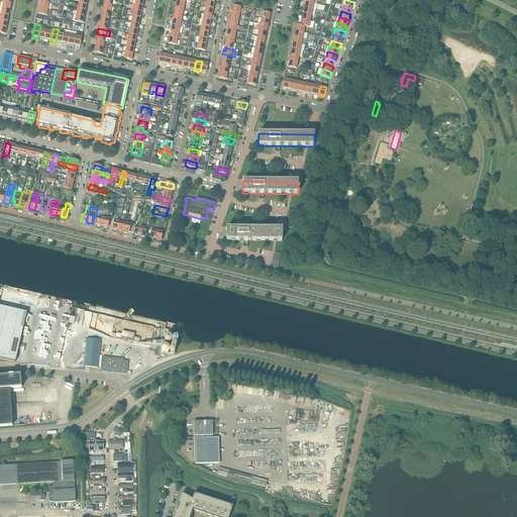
[(96,216),(94,223),(97,223),(97,224),(98,225),(100,226),(100,225),(102,226),(106,210),(103,209),(102,211),(97,210),(96,216)]
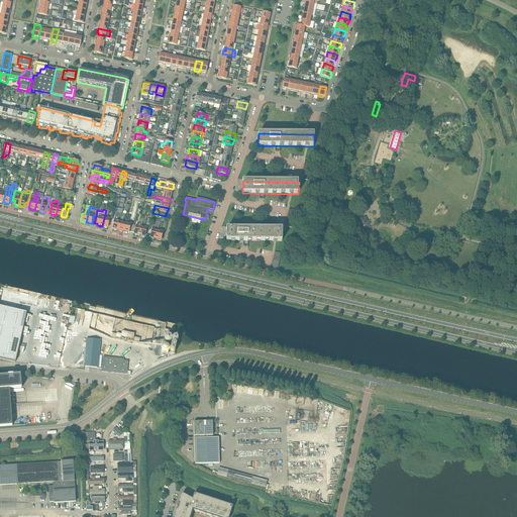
[(115,216),(112,228),(114,229),(116,230),(116,229),(117,229),(119,221),(120,221),(121,217),(118,216),(119,213),(116,212),(117,209),(114,209),(113,214),(113,215),(115,216)]
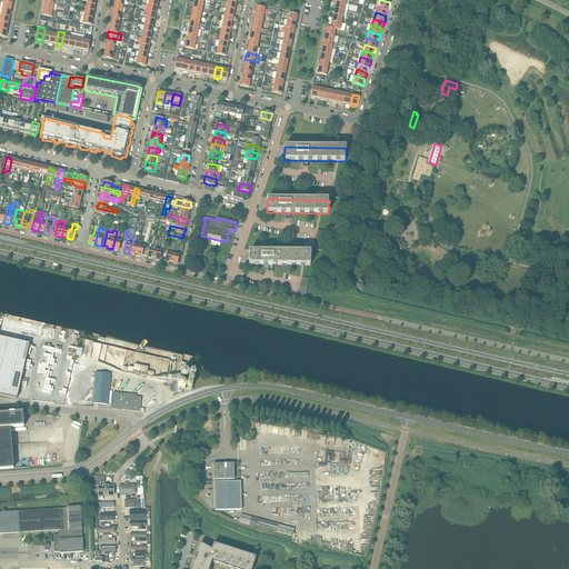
[(131,243),(129,252),(131,253),(135,255),(135,253),(137,255),(140,237),(137,236),(136,245),(132,243),(131,243)]
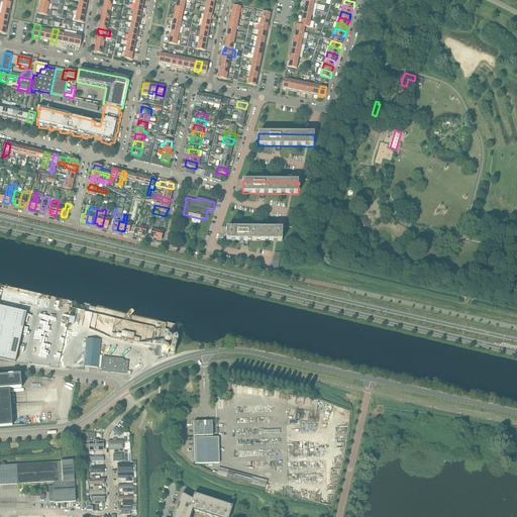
[(129,232),(129,231),(132,232),(133,225),(128,224),(130,216),(127,215),(124,231),(125,231),(125,232),(127,232),(129,232)]
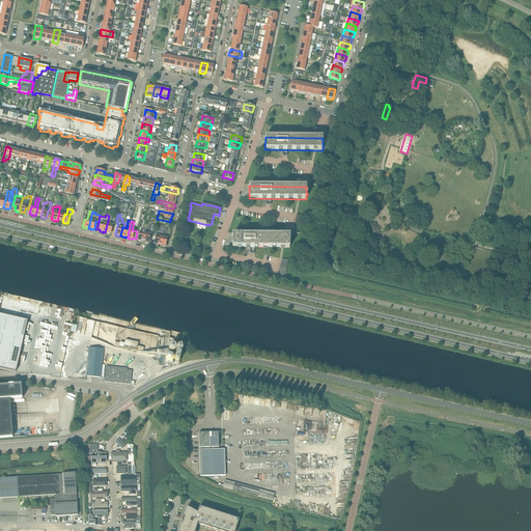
[(137,231),(136,239),(138,239),(138,240),(139,240),(139,241),(141,242),(141,241),(143,242),(147,225),(148,222),(145,221),(142,232),(137,231)]
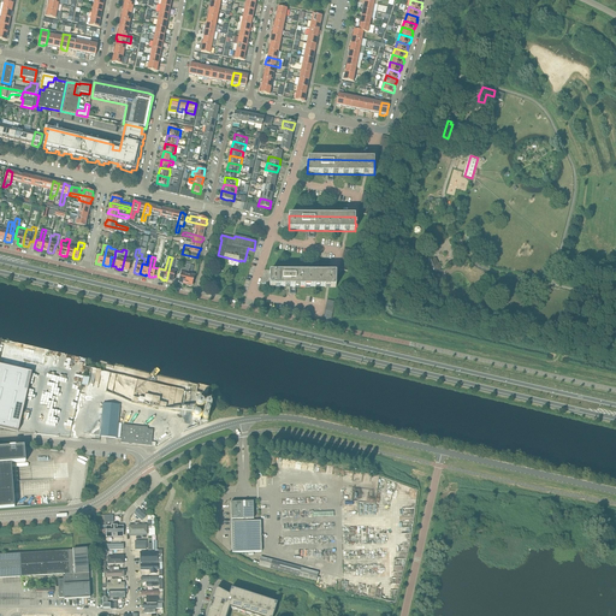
[(436,271),(440,268),(438,265),(434,266),(430,258),(428,259),(434,273),(437,272),(436,271)]
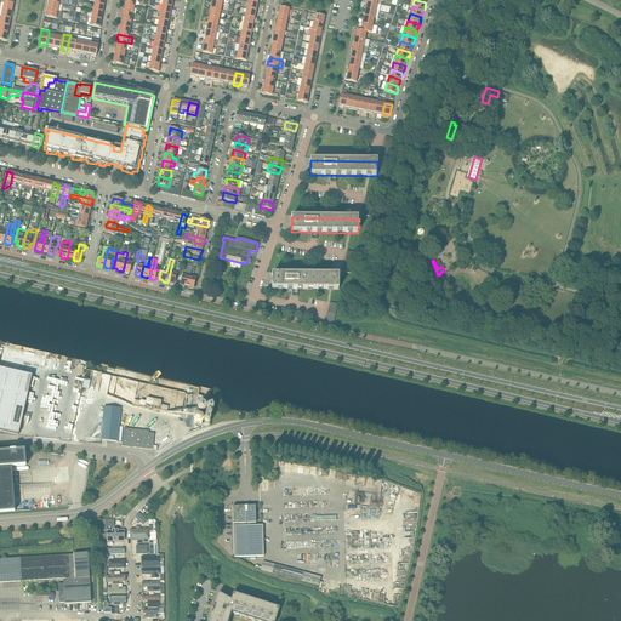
[(192,267),(188,267),(187,271),(182,271),(181,275),(182,275),(180,285),(182,285),(181,286),(184,286),(187,286),(192,267)]
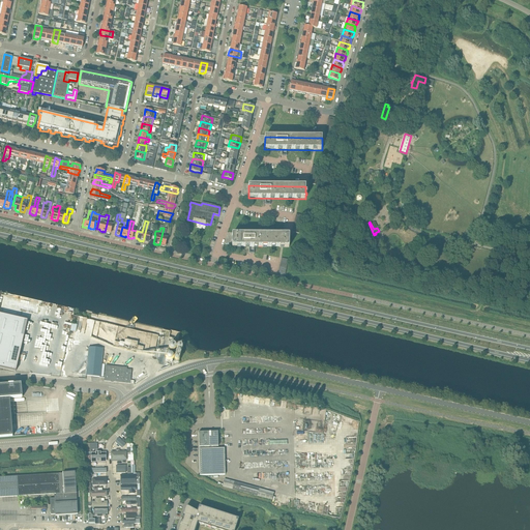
[(289,235),(281,235),(232,234),(232,247),(289,247),(289,235)]
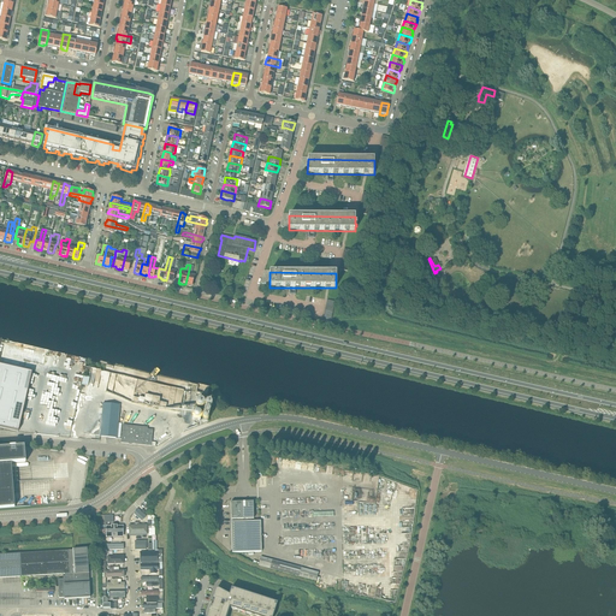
[(0,366),(0,426),(18,431),(31,373),(0,366)]
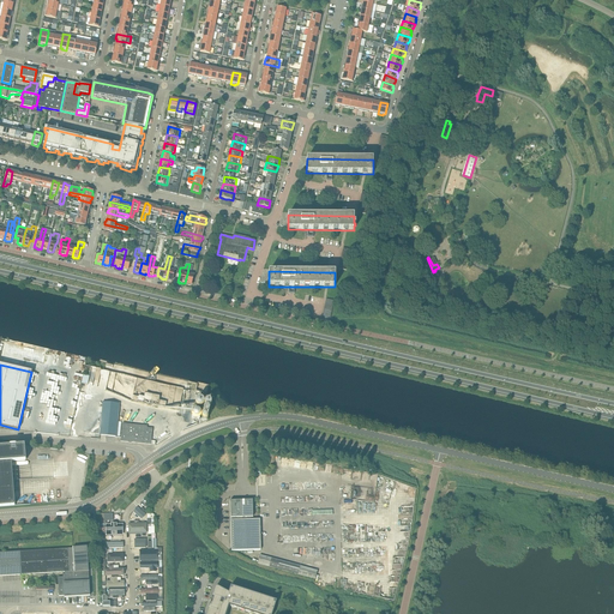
[(83,374),(82,384),(97,386),(100,378),(108,379),(110,371),(90,367),(89,374),(83,374)]
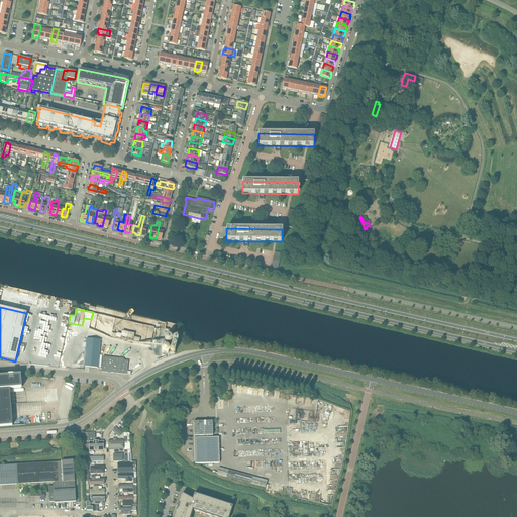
[(53,332),(55,323),(46,321),(44,330),(53,332)]
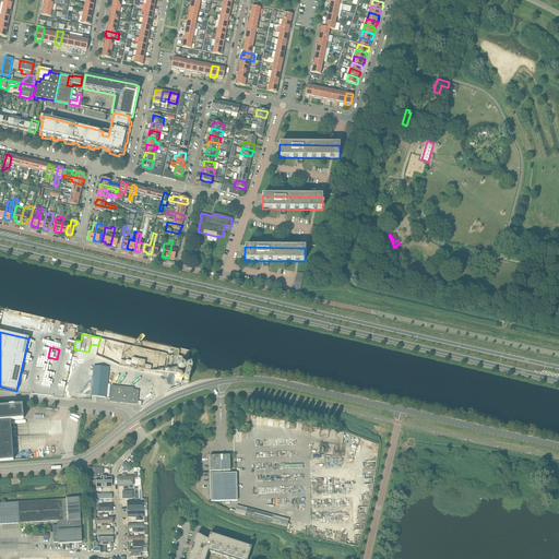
[(186,373),(188,365),(189,360),(179,358),(176,371),(186,373)]
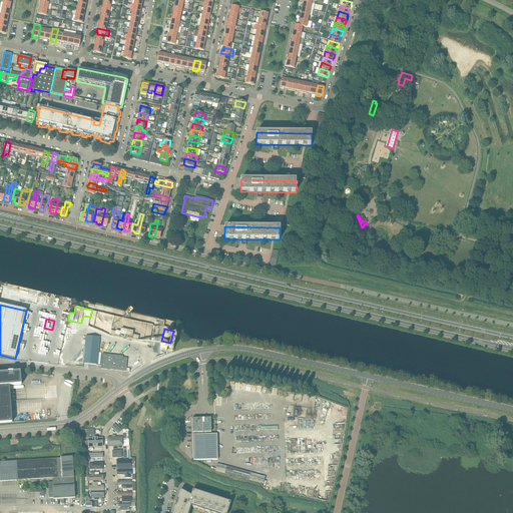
[(86,336),(83,364),(97,366),(99,337),(86,336)]
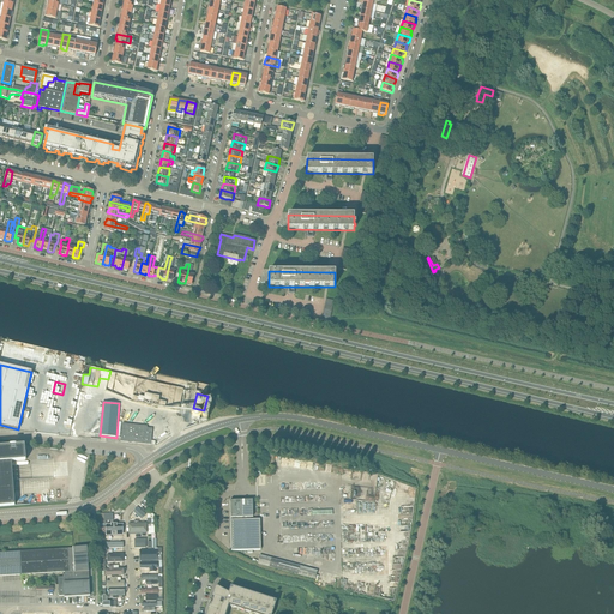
[(122,423),(121,438),(120,441),(128,443),(131,444),(131,443),(151,445),(152,428),(148,428),(148,426),(122,423)]
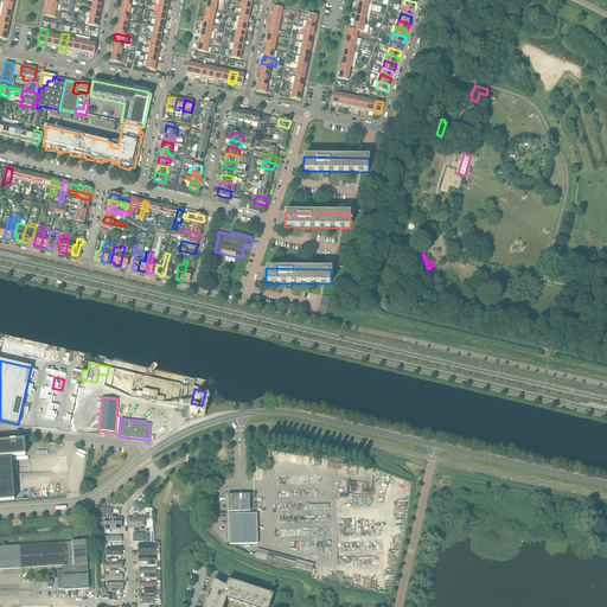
[(0,500),(14,500),(12,475),(11,457),(25,457),(24,440),(0,441),(0,500)]
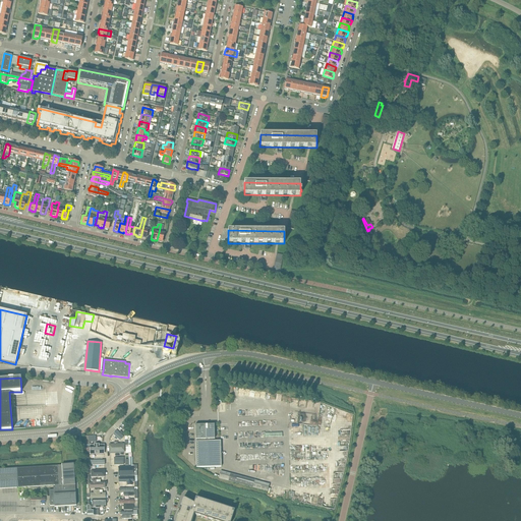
[(214,424),(195,424),(195,439),(195,442),(196,467),(221,467),(220,441),(213,441),(213,439),(215,439),(214,424)]
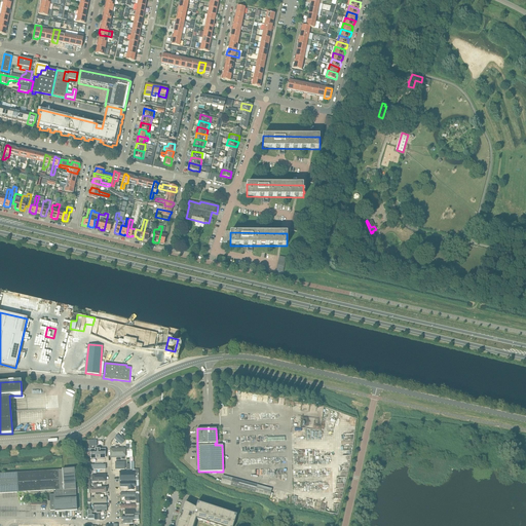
[(117,435),(114,439),(116,441),(115,442),(117,444),(118,443),(120,444),(121,446),(122,444),(125,441),(123,440),(124,439),(125,438),(124,437),(122,435),(120,437),(117,435)]
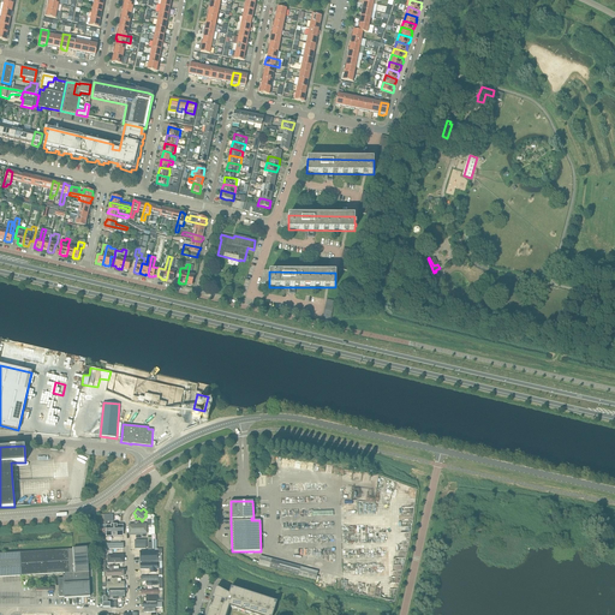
[(129,524),(129,536),(148,535),(147,524),(138,524),(138,521),(135,521),(135,524),(129,524)]
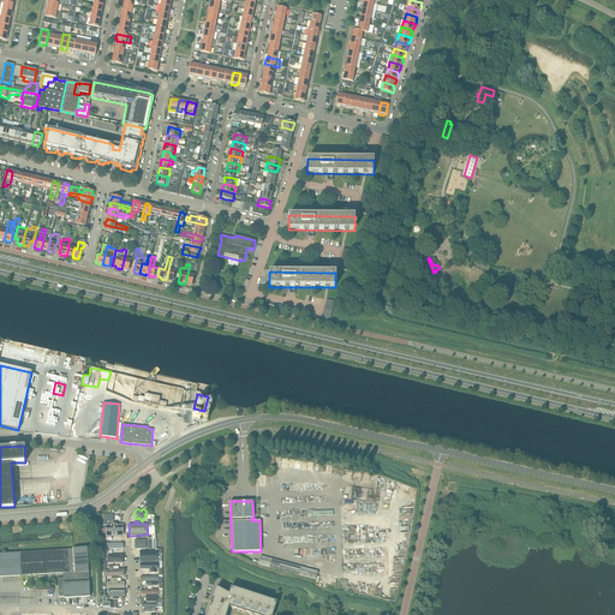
[(106,525),(106,536),(123,536),(123,525),(115,525),(115,524),(111,524),(112,525),(106,525)]
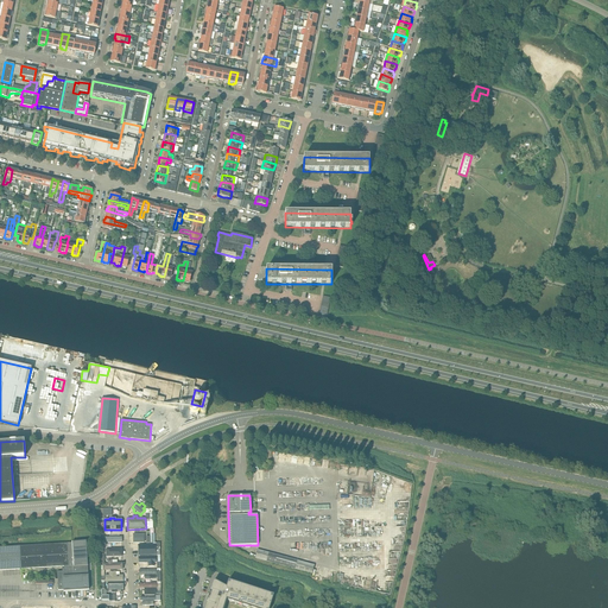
[(0,570),(64,567),(64,569),(62,569),(62,571),(57,572),(58,590),(63,590),(63,591),(89,590),(88,565),(89,565),(87,542),(73,542),(73,543),(0,546),(0,570)]
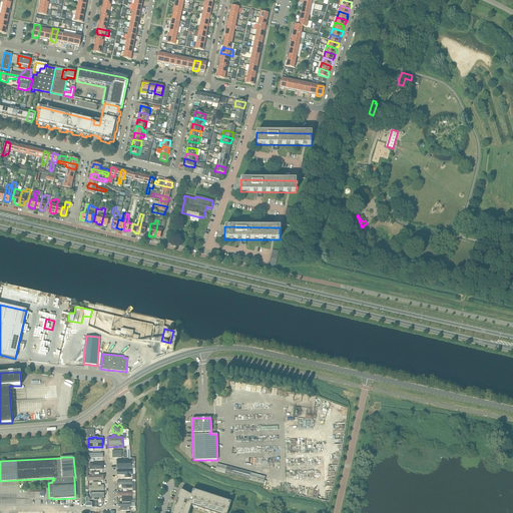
[(116,460),(116,469),(132,469),(132,464),(131,459),(129,459),(116,460)]
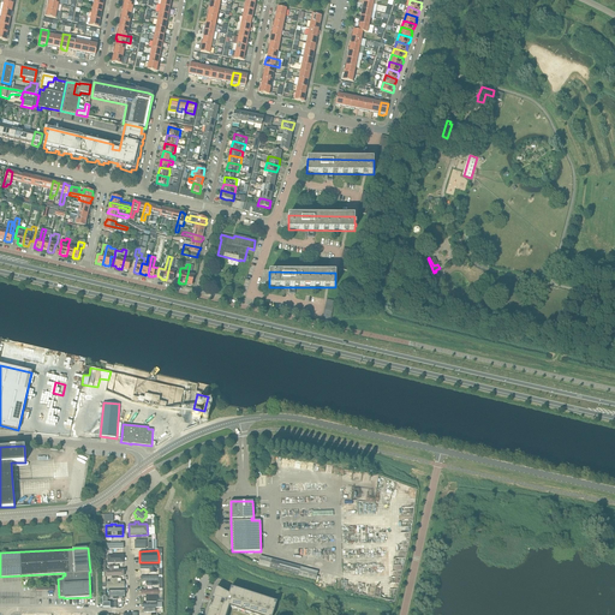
[(150,573),(156,573),(156,569),(159,569),(159,563),(139,563),(139,569),(141,569),(150,569),(150,573)]
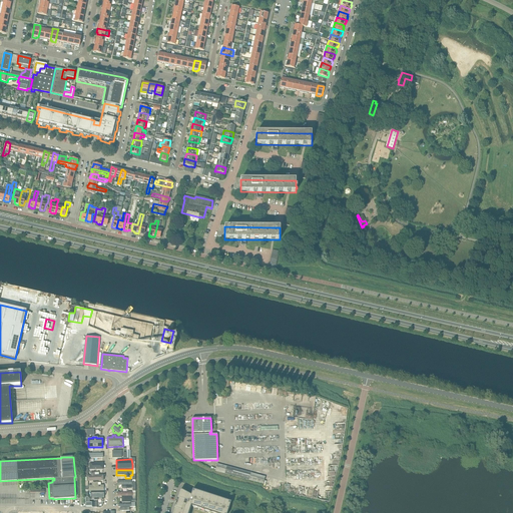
[(88,481),(103,481),(104,481),(103,475),(95,475),(94,472),(90,472),(90,475),(86,475),(86,481),(88,481)]
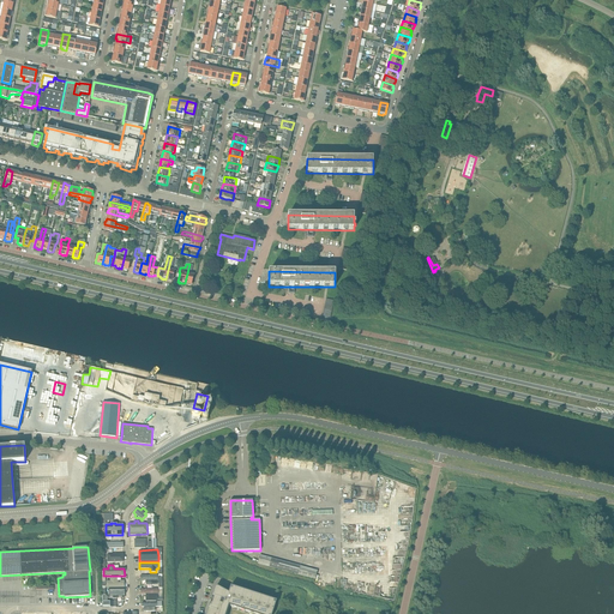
[(158,576),(140,576),(140,581),(145,581),(145,585),(157,585),(157,581),(158,581),(158,576)]
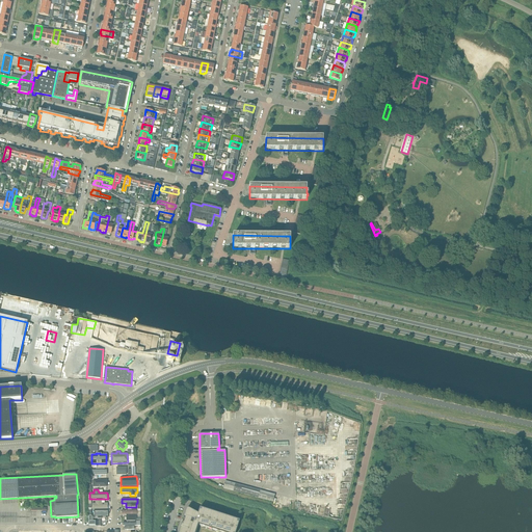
[(96,503),(91,503),(92,509),(108,509),(108,508),(108,504),(107,503),(105,503),(105,500),(102,500),(95,500),(96,503)]
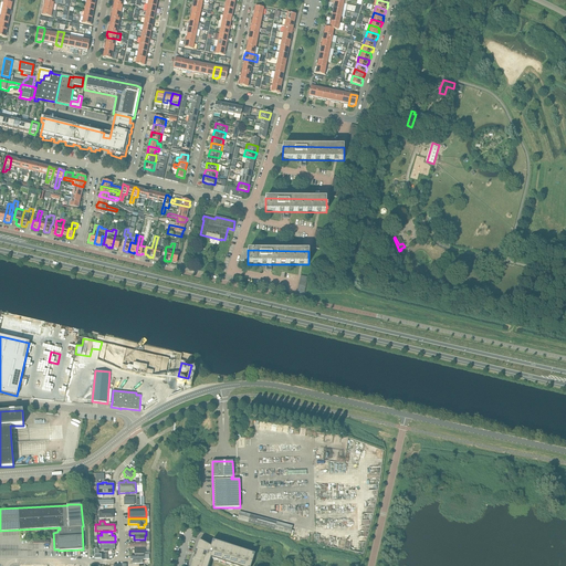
[(208,565),(209,565),(211,558),(234,565),(250,565),(254,554),(212,541),(210,547),(201,542),(200,542),(199,542),(198,542),(198,543),(195,553),(196,554),(195,557),(194,556),(189,565),(208,565)]
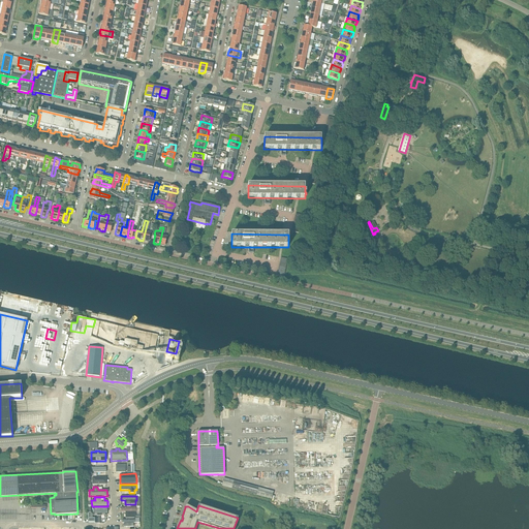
[(106,507),(93,507),(93,516),(107,516),(106,507)]
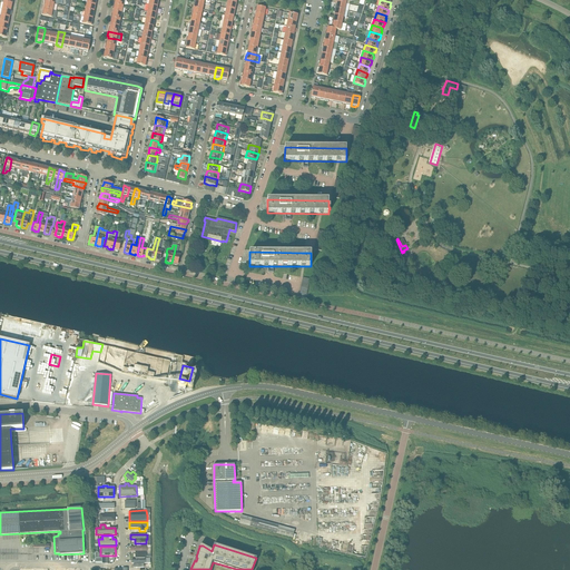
[(146,551),(147,551),(147,547),(130,547),(130,552),(135,552),(135,558),(146,558),(146,551)]
